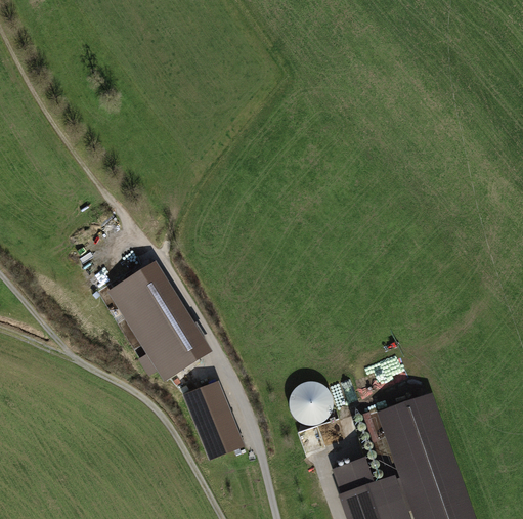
[(157,260),(107,290),(163,381),(212,351),(157,260)]
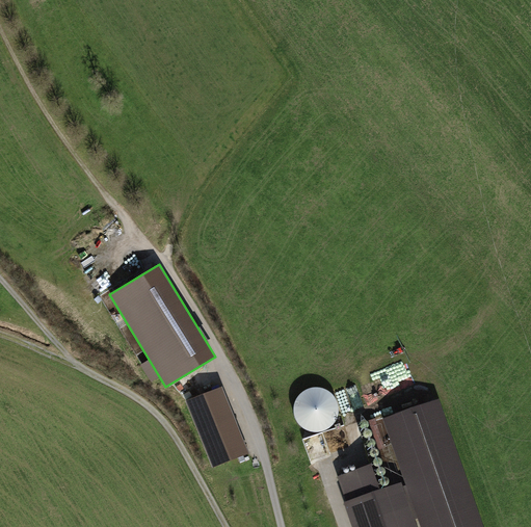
[(302,431),(309,453),(328,448),(322,424),(341,419),(330,381),(291,393),(301,431),(302,431)]
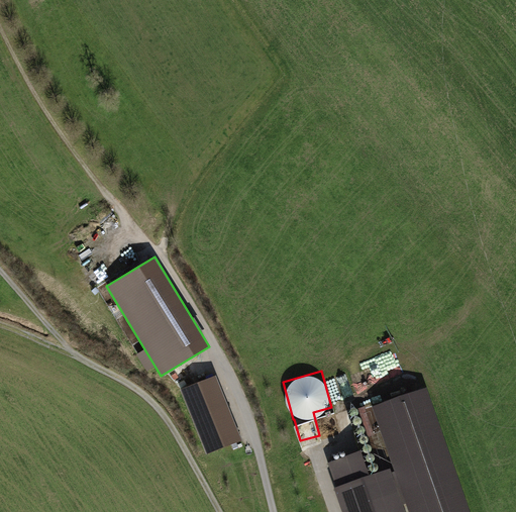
[(216,375),(183,388),(207,454),(241,441),(216,375)]
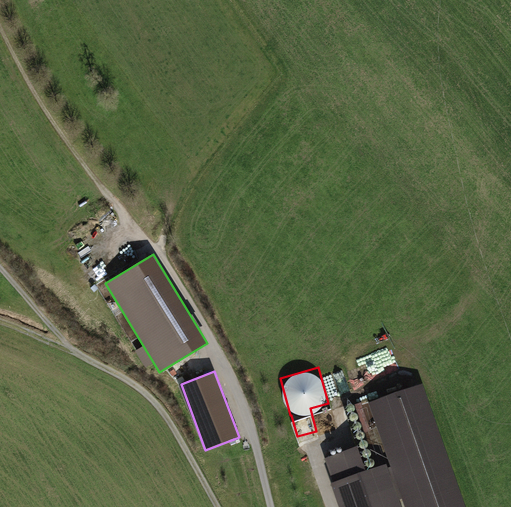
[(463,506),(421,381),(368,399),(404,506),(463,506)]
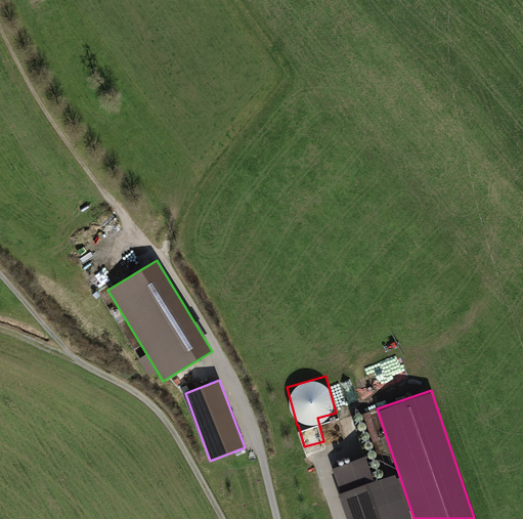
[(357,460),(332,468),(349,518),(409,518),(395,476),(366,486),(357,460)]
